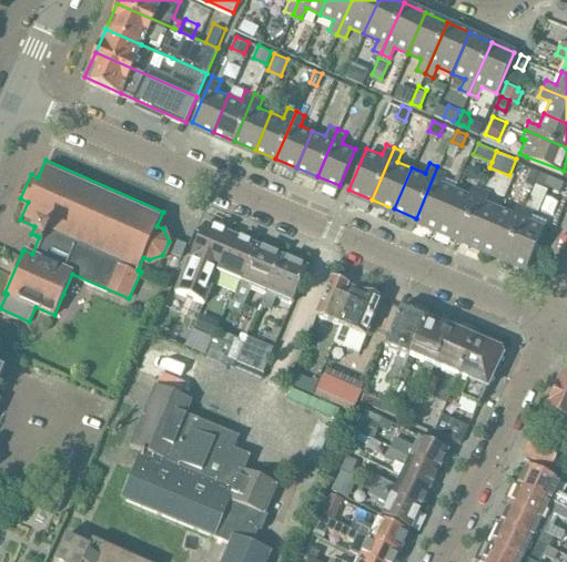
[(535,184),(536,182),(537,179),(540,171),(540,170),(532,165),(526,180),(535,184)]
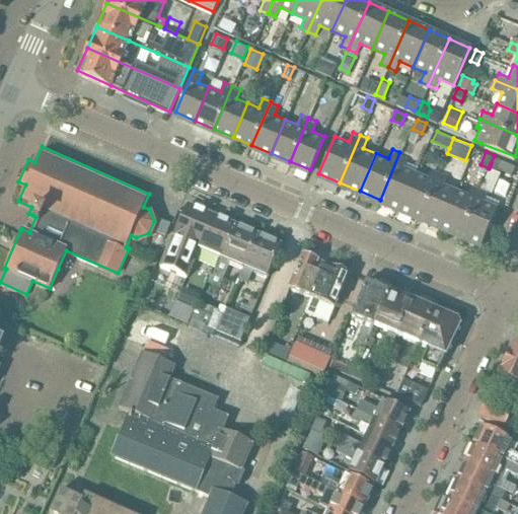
[(380,200),(400,208),(417,170),(419,164),(407,159),(408,156),(399,152),(380,200)]
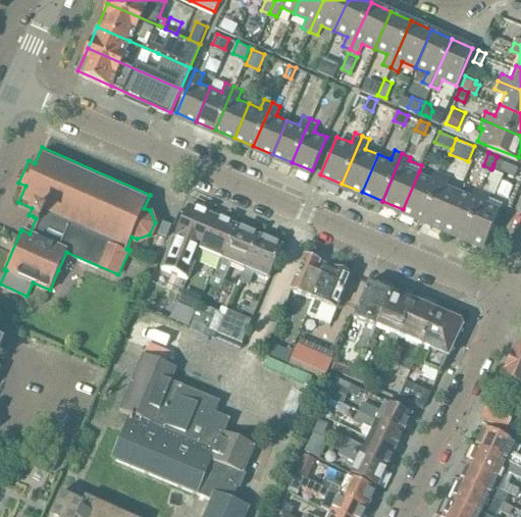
[(515,173),(518,164),(503,158),(498,156),(497,156),(497,157),(493,164),(492,167),(504,172),(505,169),(515,173)]
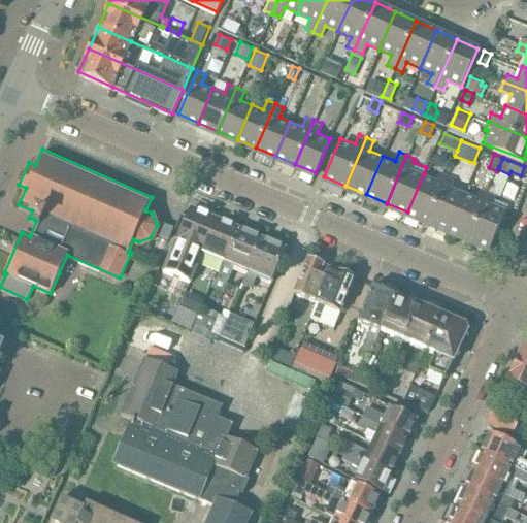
[(428,221),(449,172),(440,168),(436,178),(424,173),(407,211),(428,221)]
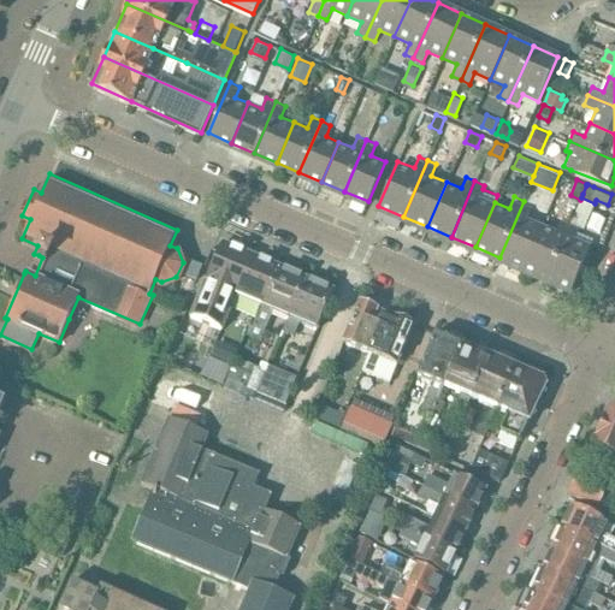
[(580,200),(571,221),(580,225),(585,227),(595,203),(581,197),(580,200)]
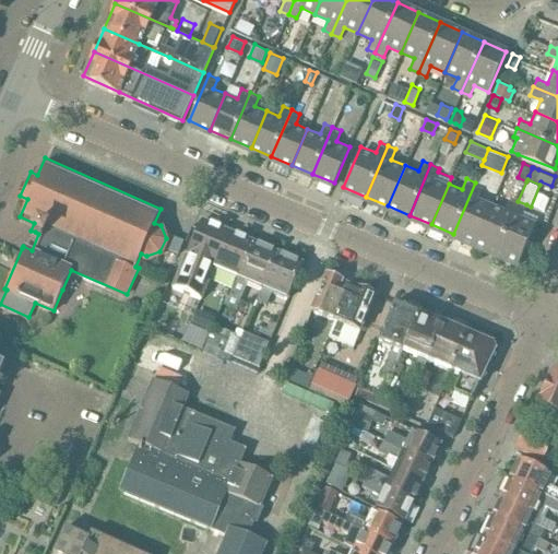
[(475,243),(491,202),(478,197),(483,186),(475,183),(453,234),(475,243)]
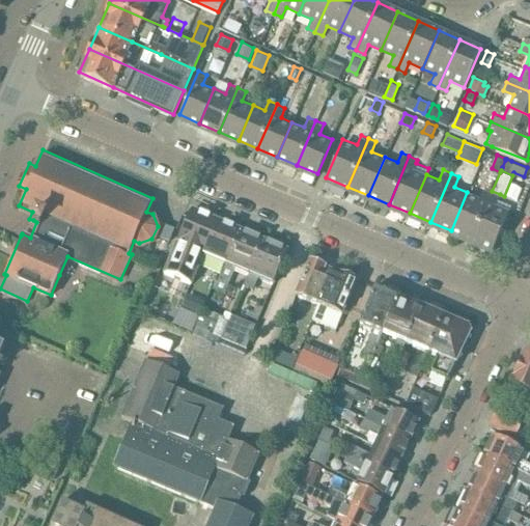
[(467,192),(451,230),(472,239),(492,191),(483,187),(479,197),(467,192)]
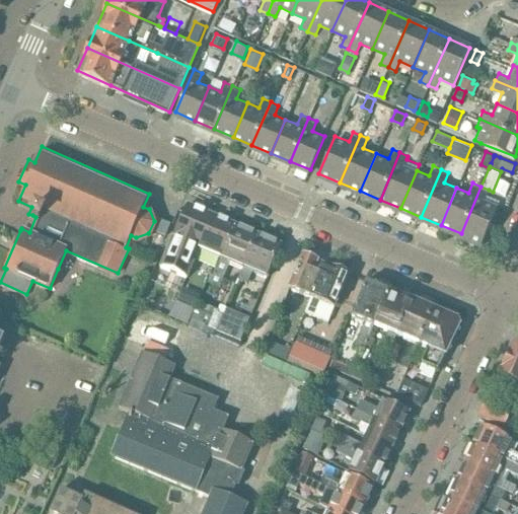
[(498,205),(500,200),(487,194),(489,190),(481,187),(461,233),(482,242),(498,205)]
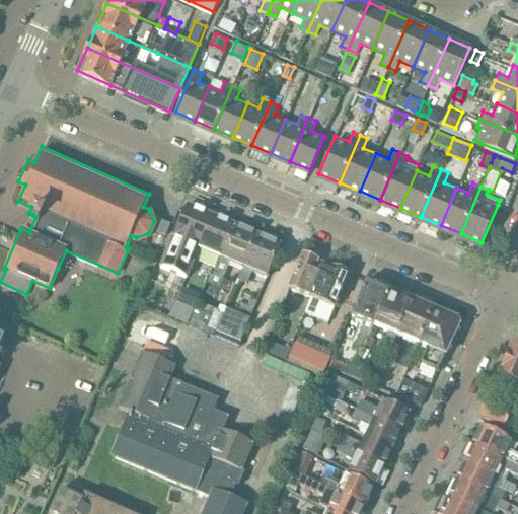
[(189,275),(200,247),(214,213),(211,212),(187,202),(183,209),(161,264),(185,274),(189,275)]
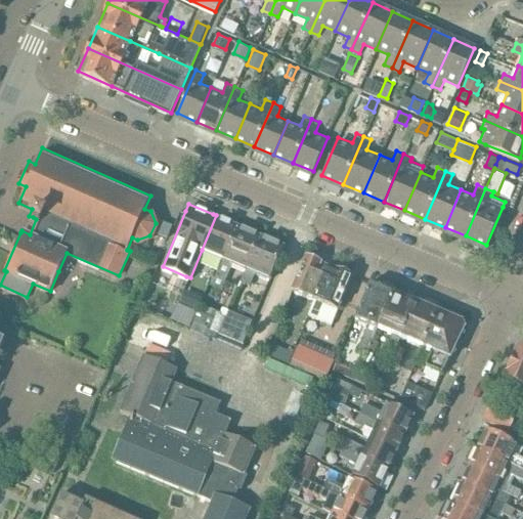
[(221,258),(236,223),(234,222),(216,215),(202,250),(221,258)]
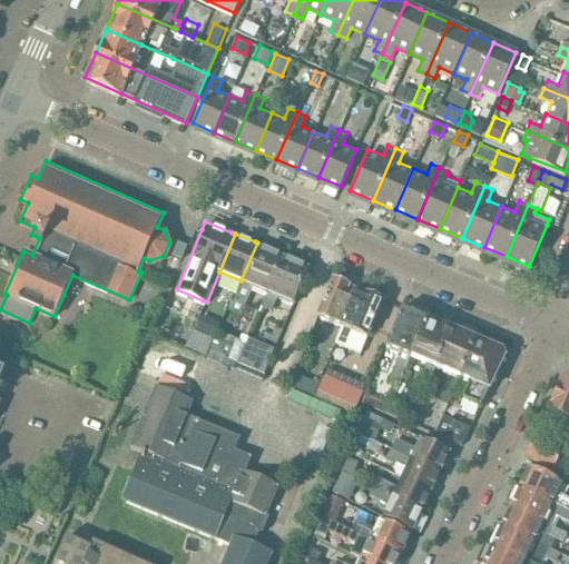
[(182,256),(187,243),(173,237),(167,250),(182,256)]
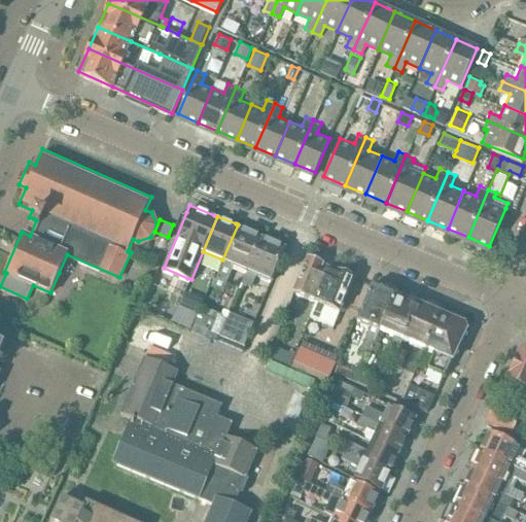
[(238,224),(222,259),(223,261),(216,277),(214,276),(211,283),(223,288),(234,265),(246,270),(247,270),(261,235),(238,224)]
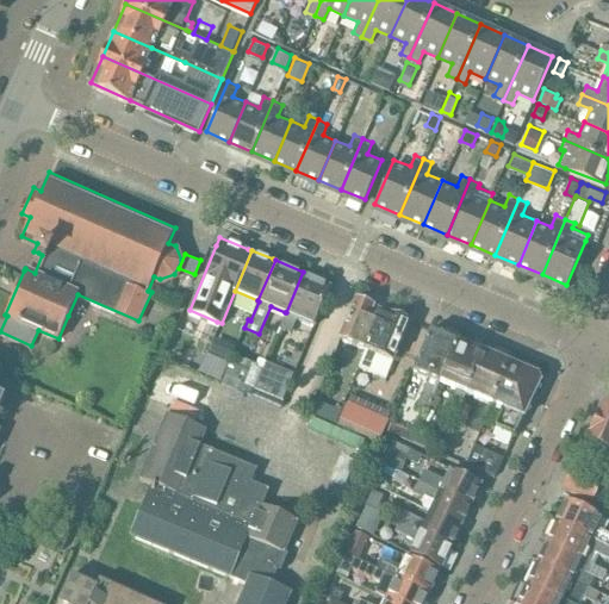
[(315,324),(331,284),(303,272),(286,312),(285,312),(279,325),(291,330),(297,317),(315,324)]
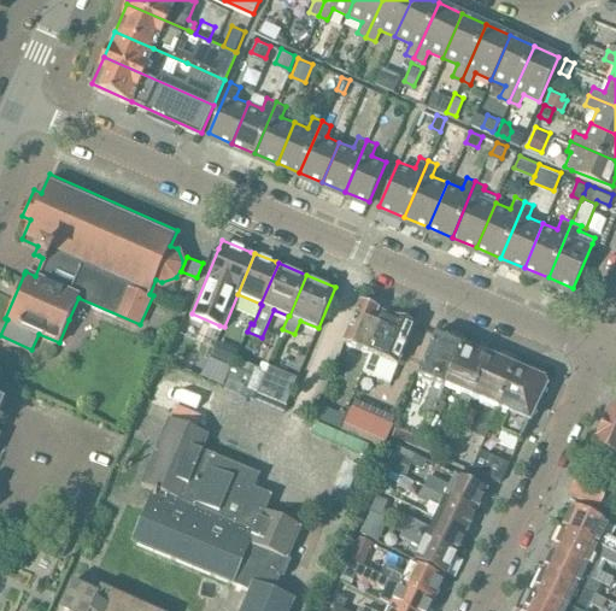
[(345,338),(371,350),(387,310),(361,299),(345,338)]
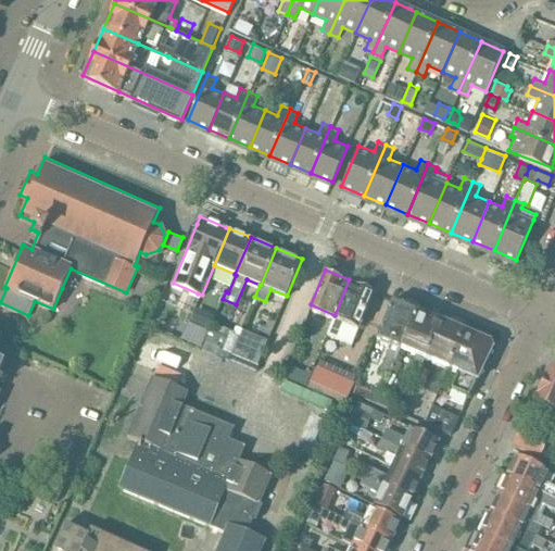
[(374,289),(349,279),(335,315),(328,333),(339,337),(352,342),(358,325),(374,289)]
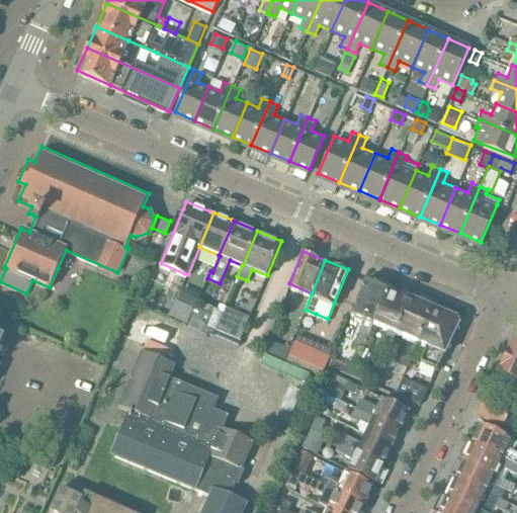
[(366,277),(351,312),(364,318),(354,342),(363,346),(364,346),(370,333),(368,333),(373,322),(374,322),(390,287),(378,282),(378,278),(372,276),(369,278),(366,277)]
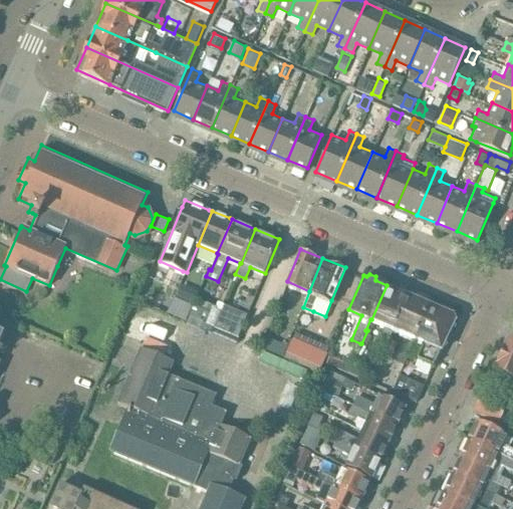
[(394,328),(409,294),(387,285),(371,319),(385,324),(380,333),(389,336),(393,328),(394,328)]
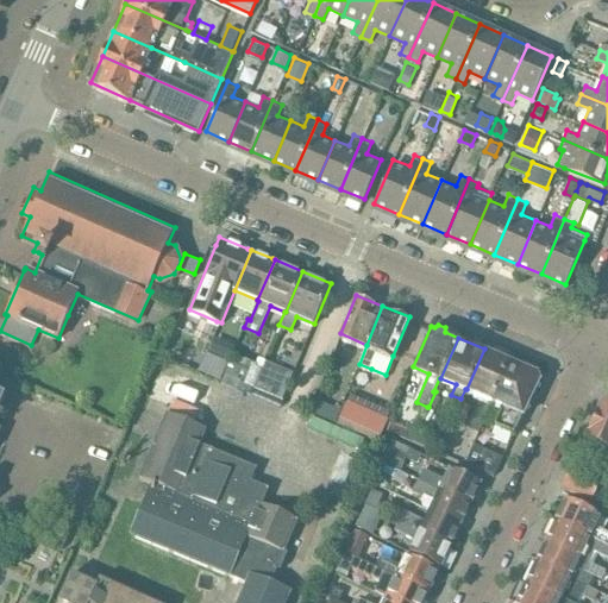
[(229,339),(221,356),(229,359),(236,341),(229,339)]
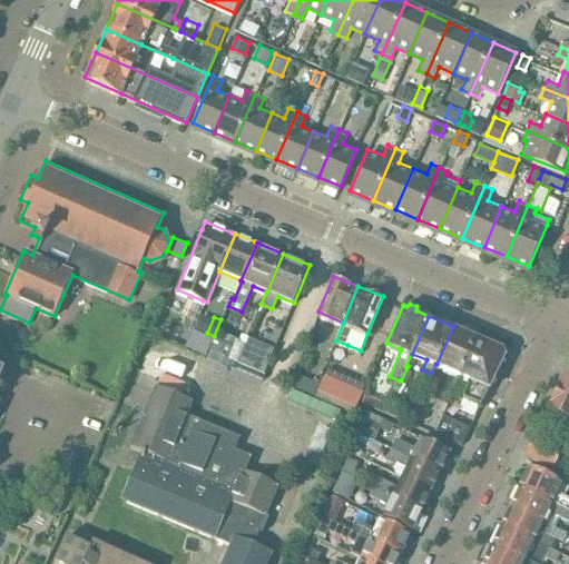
[(461,375),(478,336),(453,326),(437,364),(461,375)]
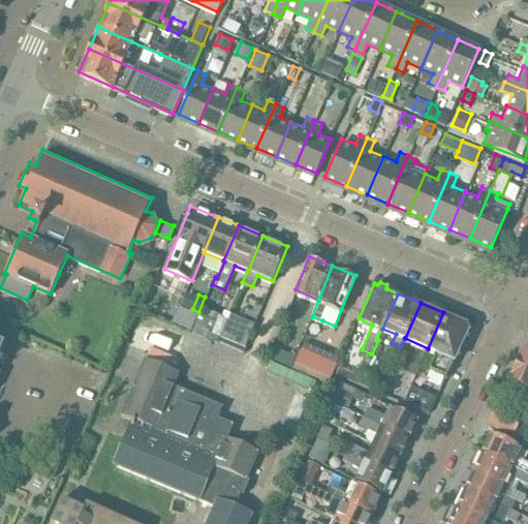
[(220,340),(231,312),(224,309),(223,312),(218,310),(218,311),(207,307),(204,312),(199,311),(192,330),(219,340),(220,339),(220,340)]
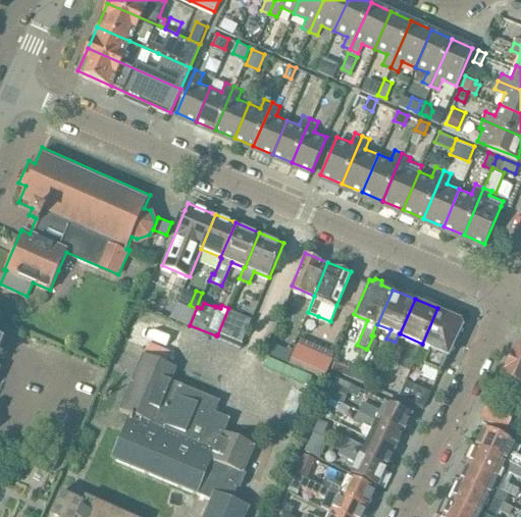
[(228,308),(217,335),(242,346),(244,341),(243,341),(253,317),(228,308)]
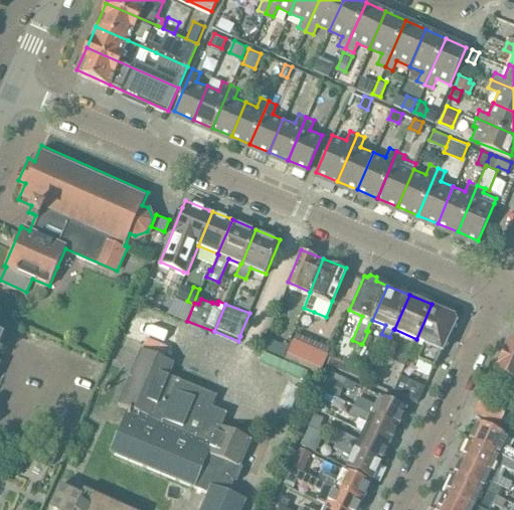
[(456,320),(457,320),(454,313),(453,313),(432,304),(416,339),(424,342),(418,357),(436,364),(456,320)]
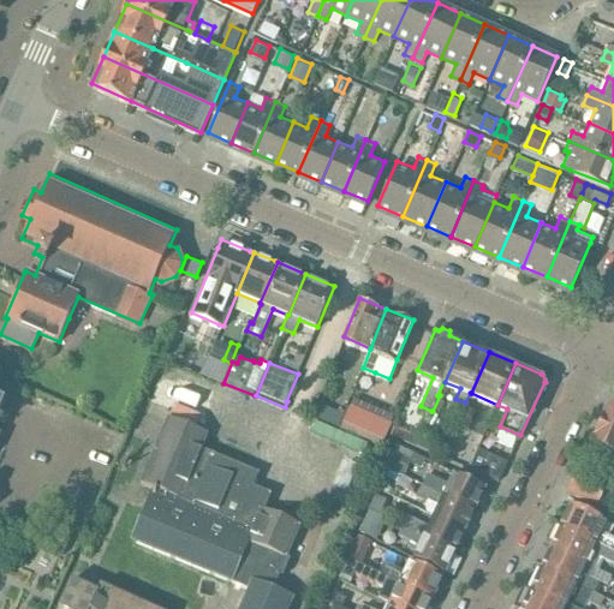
[(429,436),(437,413),(439,413),(445,398),(440,395),(433,411),(431,411),(423,434),(419,443),(436,449),(440,441),(429,436)]
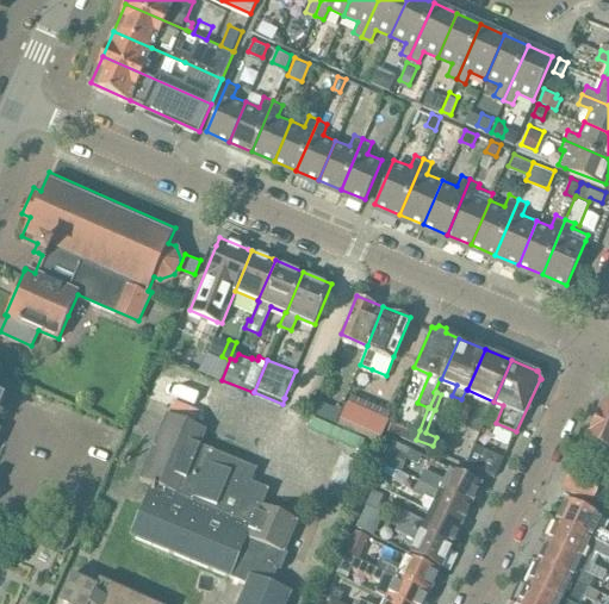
[(608,399),(602,397),(577,455),(590,461),(595,450),(608,456),(608,399)]
